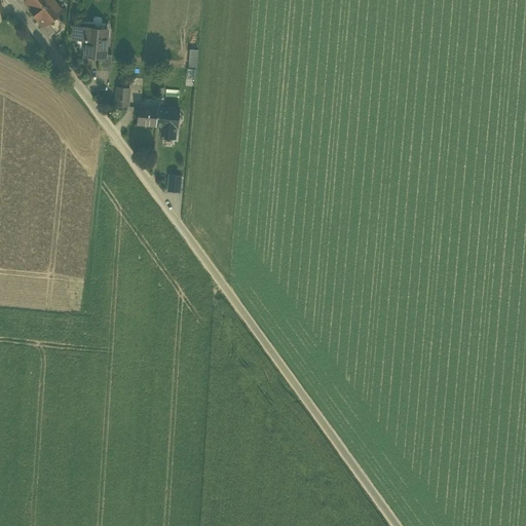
[(30,8),(34,13),(50,0),(26,0),(25,1),(30,8)]
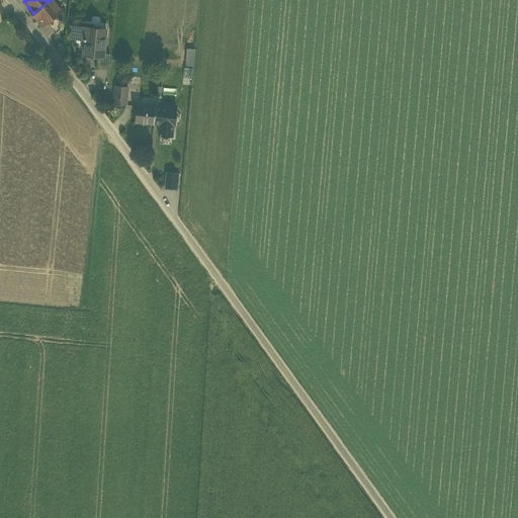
[(62,10),(54,0),(50,0),(33,13),(37,18),(38,18),(44,25),(47,22),(56,15),(62,10)]
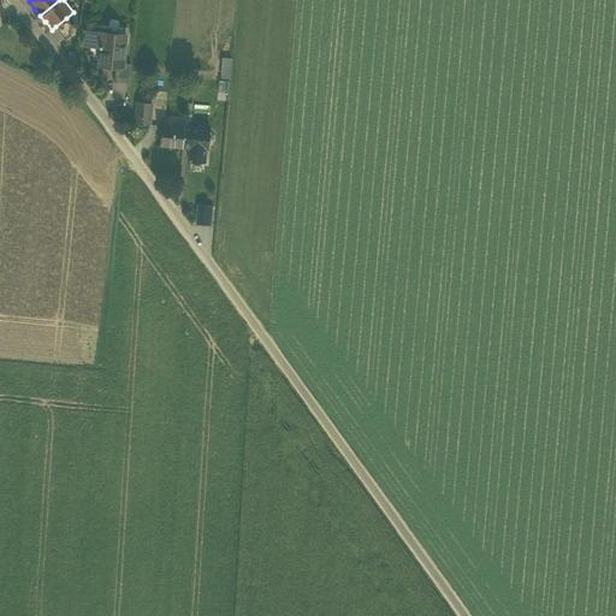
[(55,27),(65,40),(71,35),(71,33),(73,31),(73,29),(72,28),(72,25),(66,18),(55,27)]
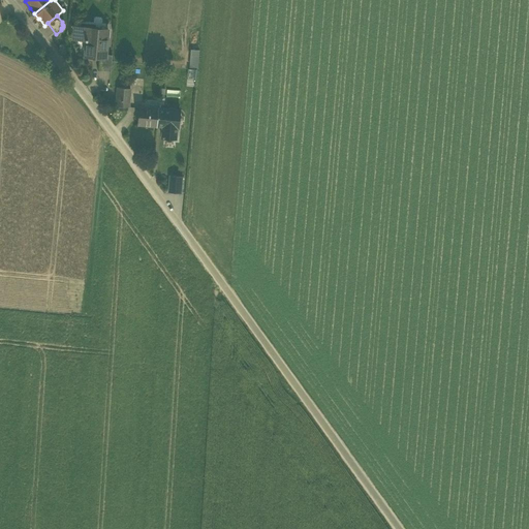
[(100,57),(106,58),(106,54),(110,29),(80,26),(79,39),(88,40),(86,56),(94,57),(100,57)]
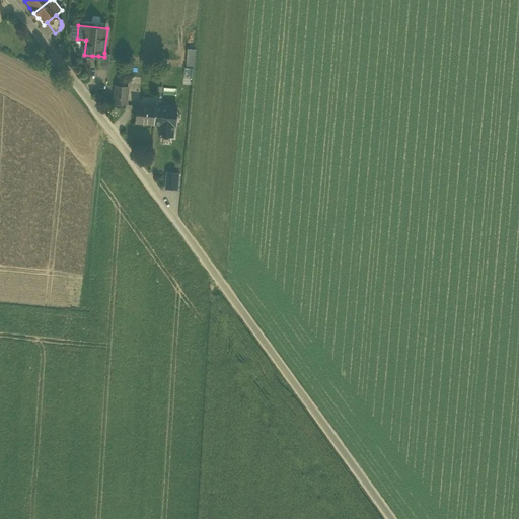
[(186,66),(194,67),(196,49),(187,48),(186,66)]
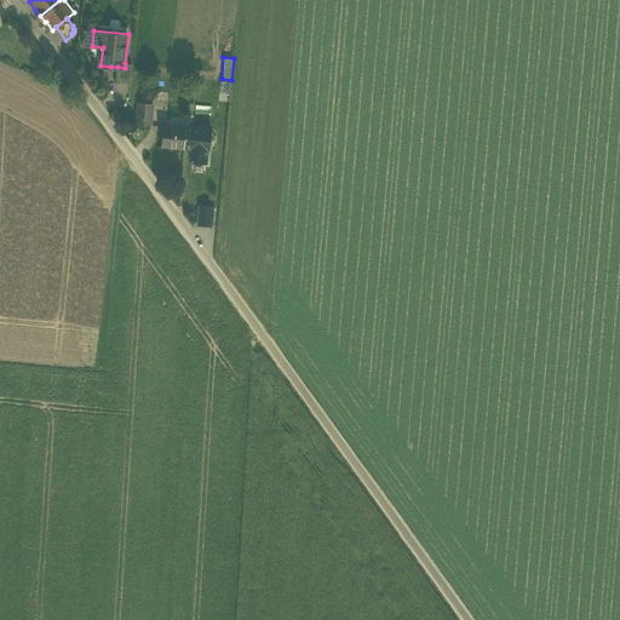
[(116,82),(130,84),(132,64),(125,63),(125,68),(118,67),(116,82)]
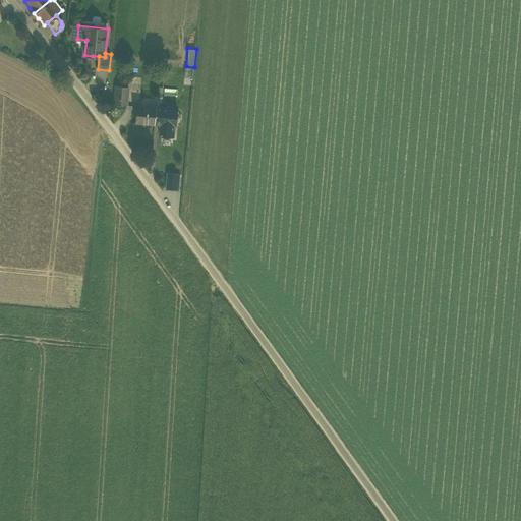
[(192,85),(193,68),(184,67),(183,85),(192,85)]
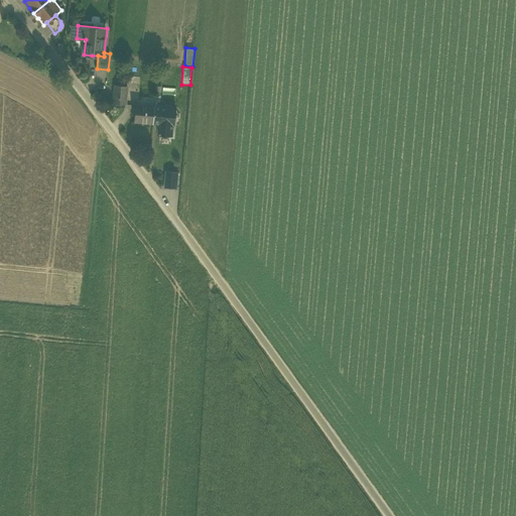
[(114,103),(126,104),(127,86),(115,85),(114,103)]
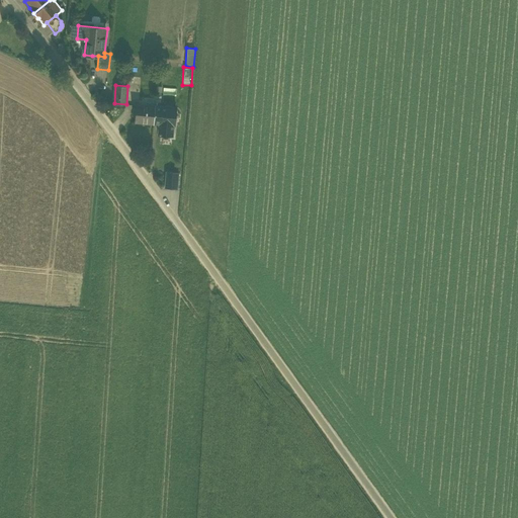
[(135,121),(154,123),(155,106),(137,105),(135,121)]
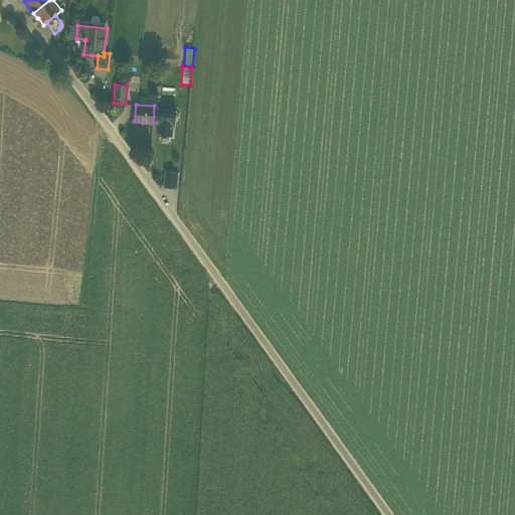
[(160,107),(154,106),(153,123),(159,123),(158,134),(172,135),(172,124),(174,125),(175,107),(160,106),(160,107)]
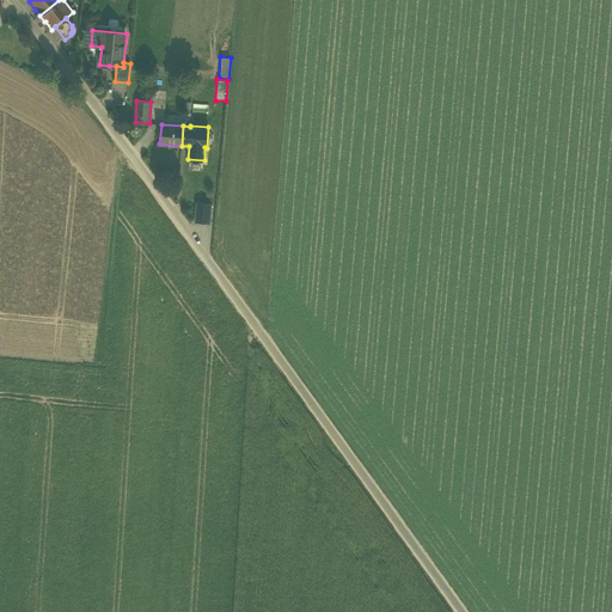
[(195,222),(209,224),(212,204),(197,203),(195,222)]
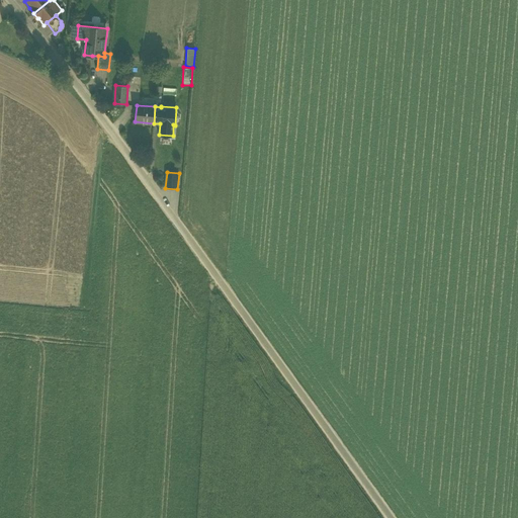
All buildings are outlined.
